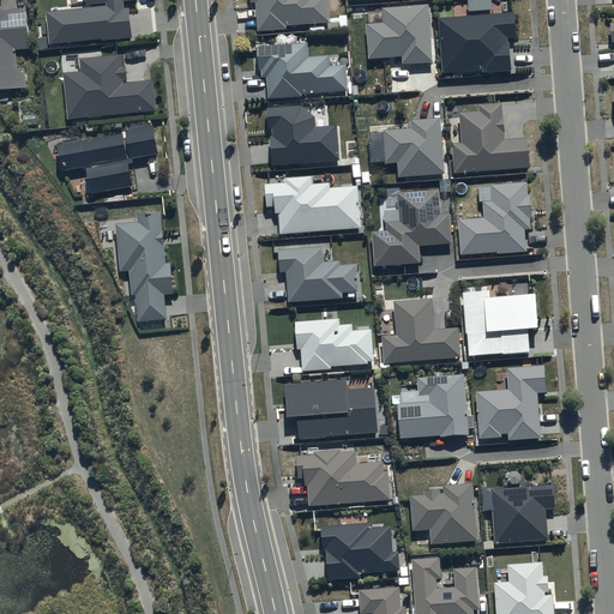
[(107,7),(47,12),(49,43),(102,38),(102,42),(133,38),(131,7),(125,7),(124,1),(138,0),(137,0),(85,0),(86,5),(107,4),(107,7)]
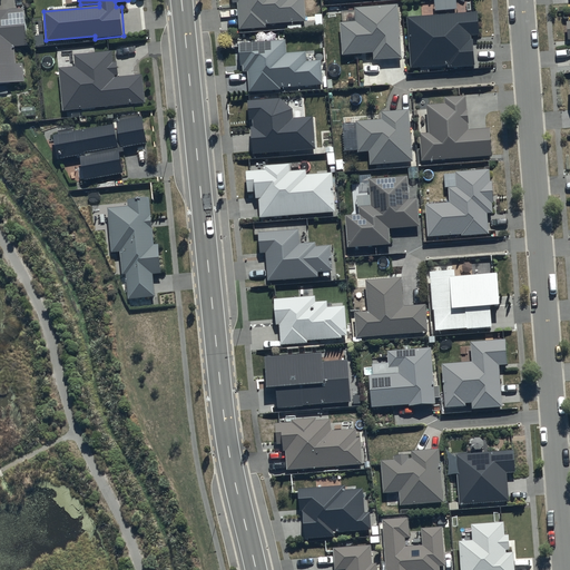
[(232,0),(233,2),(237,2),(239,29),(267,28),(267,25),(306,21),(305,0),(232,0)]
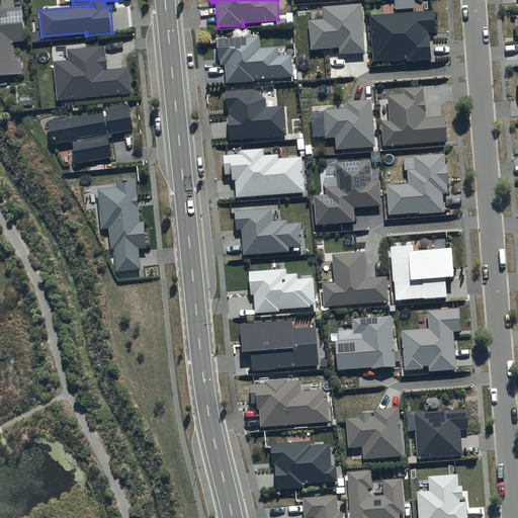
[(365,53),(361,3),(322,6),(323,19),(309,20),(312,50),(340,48),(340,54),(365,53)]
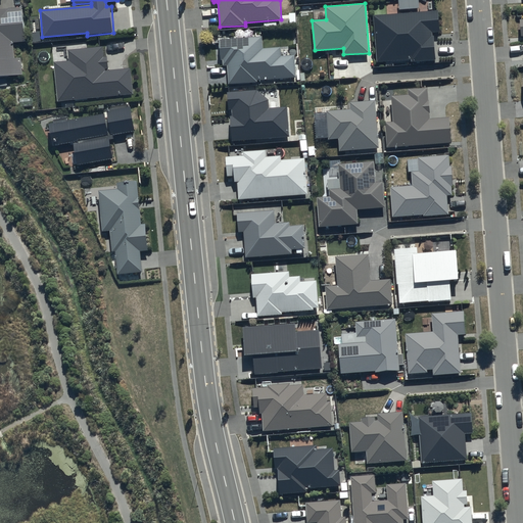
[(0,75),(22,74),(21,58),(14,59),(13,42),(26,42),(24,6),(0,7),(0,75)]
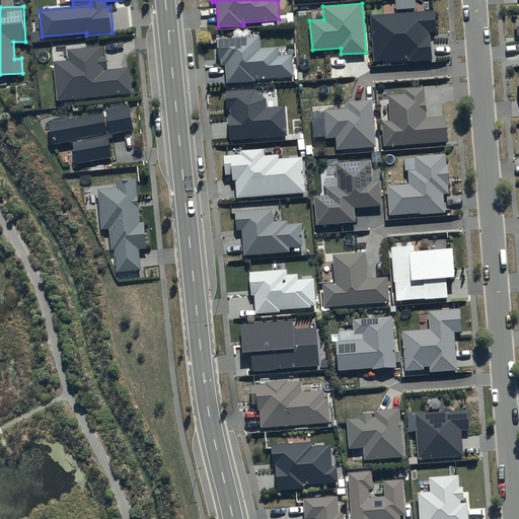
[(435,10),(370,15),(373,62),(409,60),(409,62),(433,61),(431,35),(429,35),(429,32),(436,31),(435,10)]
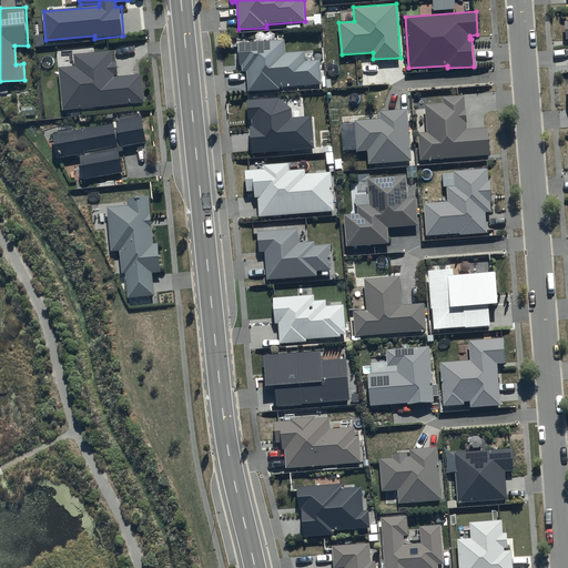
[(285,39),(237,42),(240,64),(243,64),(243,70),(247,70),(249,92),(280,90),(280,88),(322,84),(321,60),(305,60),(305,51),(285,52),(285,39)]
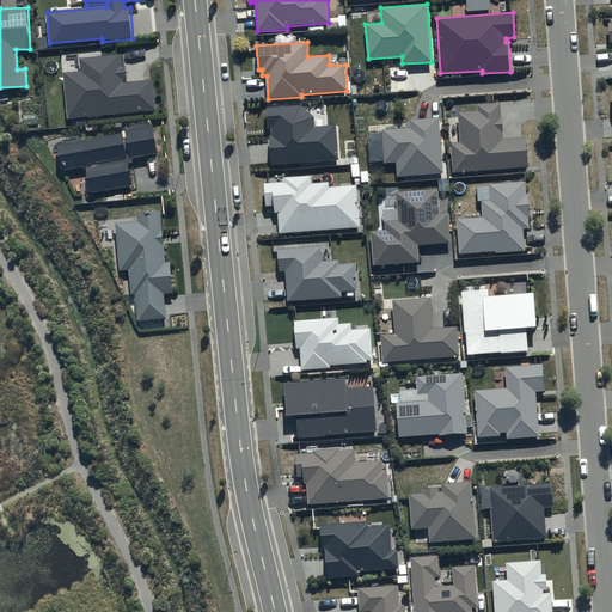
[(121,54),(80,57),(81,72),(63,73),(68,118),(155,110),(153,80),(123,83),(123,80),(128,80),(126,65),(122,65),(121,54)]
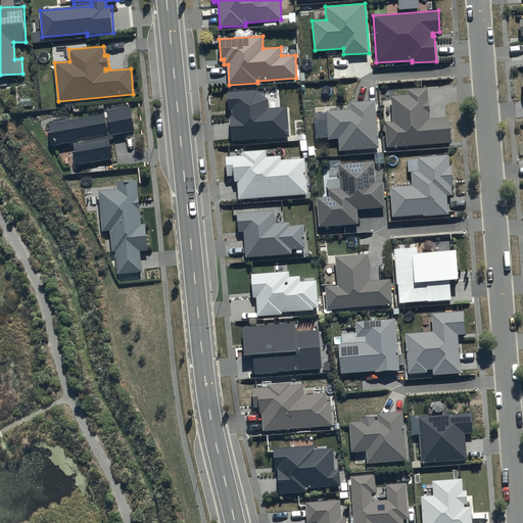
[(409,96),(392,97),(394,122),(384,123),(386,149),(452,144),(449,117),(430,119),(428,88),(408,89),(409,96)]
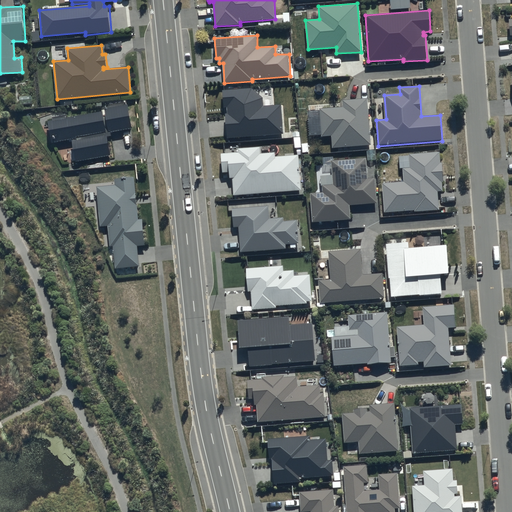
[(251,88),(223,90),(227,139),(284,134),(281,105),(263,106),(263,98),(251,88)]
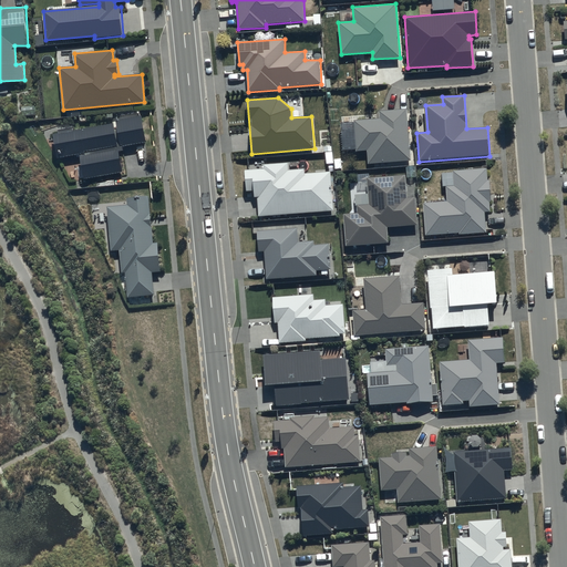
[(412,162),(406,109),(378,111),(379,119),(354,121),(358,152),(367,151),(368,165),(412,162)]
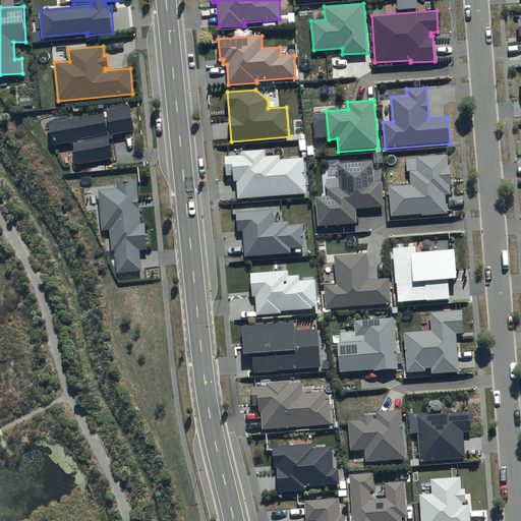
[(55,123),(50,123),(54,145),(73,141),(77,164),(113,158),(110,139),(115,139),(114,134),(135,130),(131,106),(108,110),(109,115),(105,116),(105,113),(68,119),(68,117),(54,119),(55,123)]
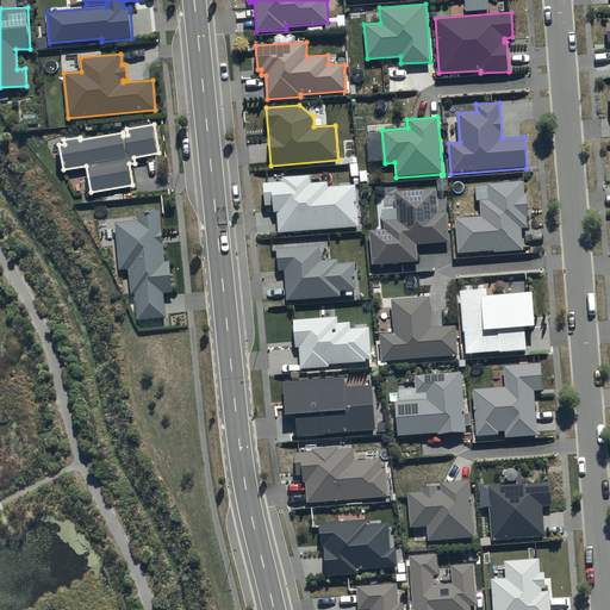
[(279,212),(280,232),(359,226),(355,185),(329,187),(328,182),(311,184),(311,175),(282,176),(284,182),(263,184),(266,207),(274,206),(274,212),(279,212)]
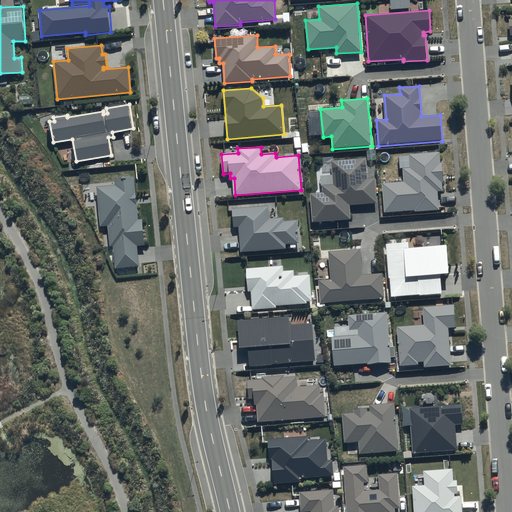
[(440,163),(440,152),(409,154),(410,169),(403,169),(404,182),(383,184),(385,212),(415,210),(415,212),(439,210),(438,192),(443,191),(442,182),(443,182),(442,162),(440,163)]
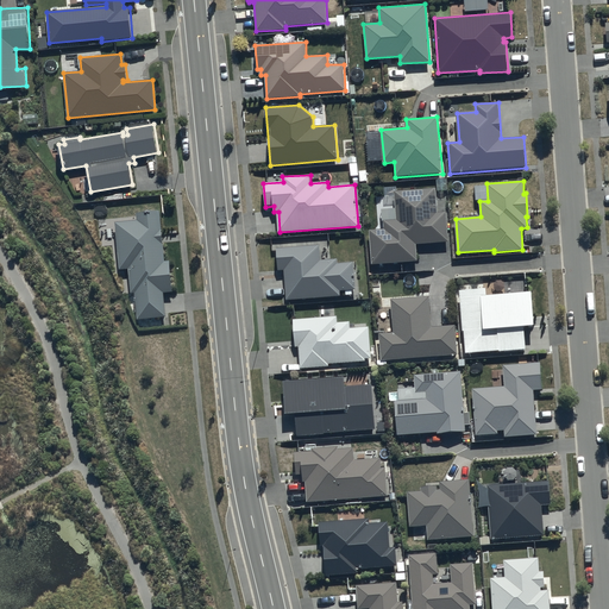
[(435,188),(394,190),(396,220),(383,221),(384,230),(370,231),(372,264),(418,261),(416,244),(449,242),(446,212),(437,212),(435,188)]
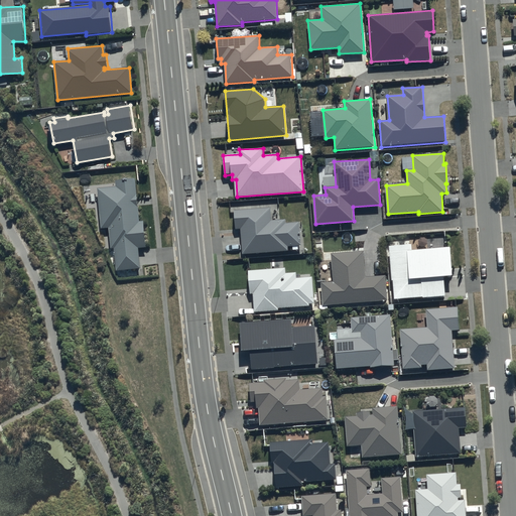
[(136,179),(116,181),(116,186),(97,188),(101,229),(109,228),(111,249),(114,249),(116,270),(140,268),(138,248),(146,247),(143,222),(140,222),(136,179)]
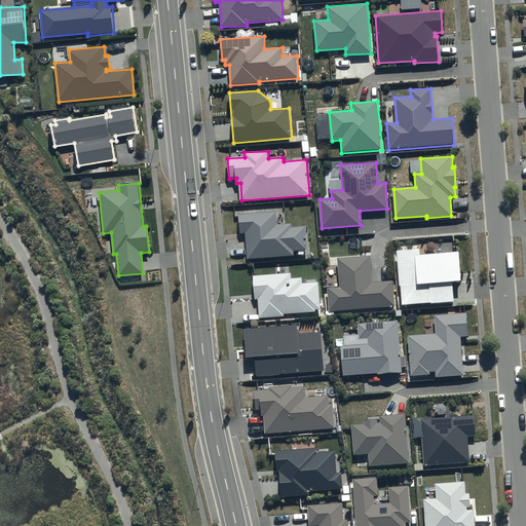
[(276,212),(238,214),(240,234),(246,234),(248,259),(294,256),(294,252),(307,251),(305,226),(292,227),(292,224),(277,225),(276,212)]
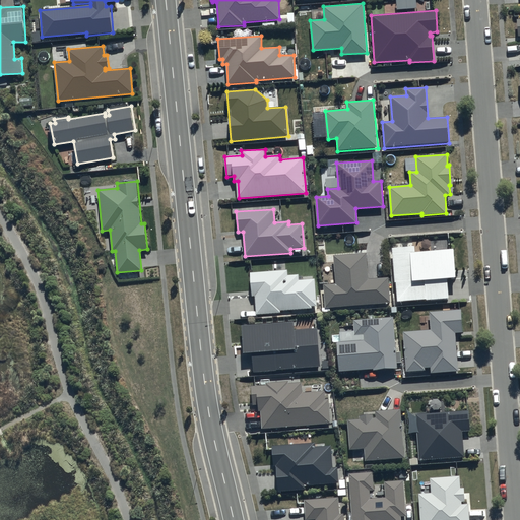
[(415,247),(392,249),(397,303),(449,299),(448,280),(456,279),(454,250),(415,253),(415,247)]
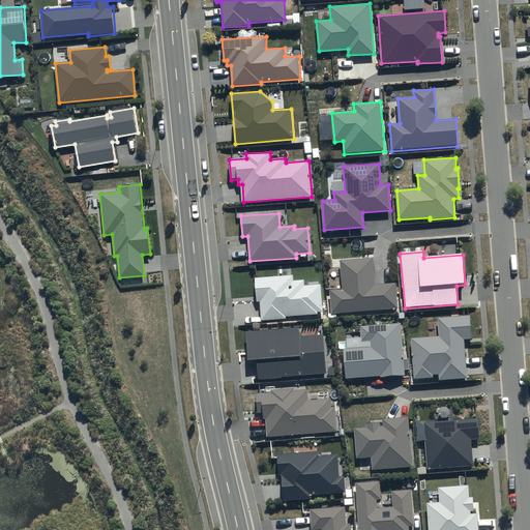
[(376,285),(374,258),(340,260),(342,290),(330,291),(332,314),(398,308),(395,284),(376,285)]
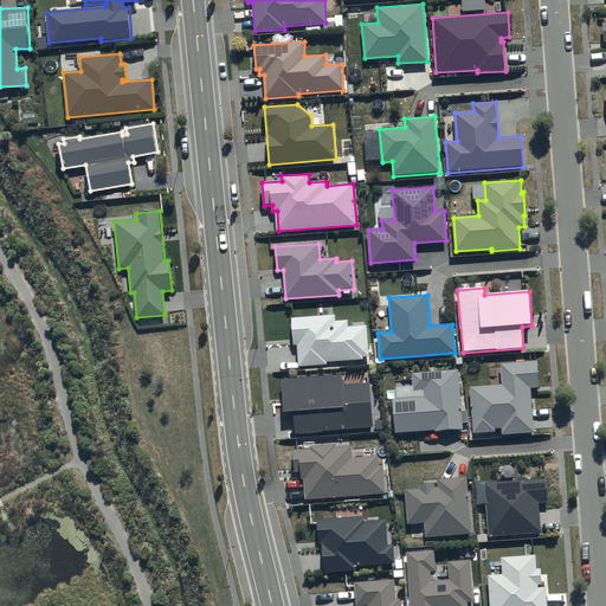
[(336,315),(292,317),(294,345),(298,345),(300,366),(327,365),(327,362),(365,360),(363,358),(369,356),(367,326),(349,327),(349,320),(336,321),(336,315)]
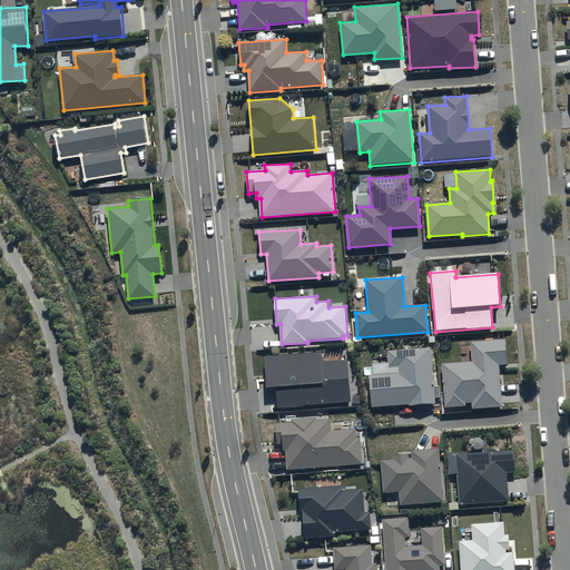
[(505,341),(471,343),(473,362),(442,364),(445,408),(465,406),(465,404),(473,404),(473,410),(502,408),(500,366),(507,365),(505,341)]
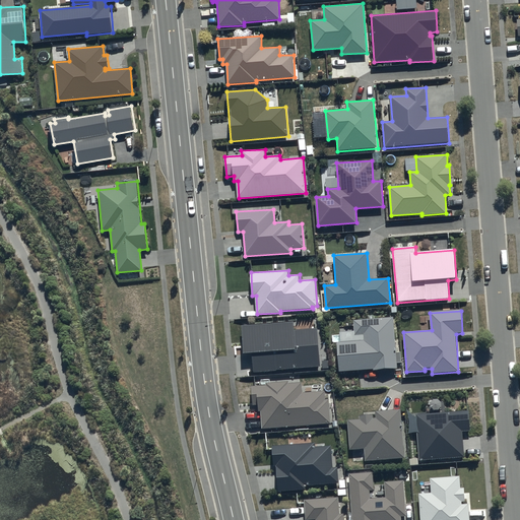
[(364,341),(337,342),(339,372),(374,370),(374,371),(398,369),(394,317),(353,320),(354,336),(363,336),(364,341)]
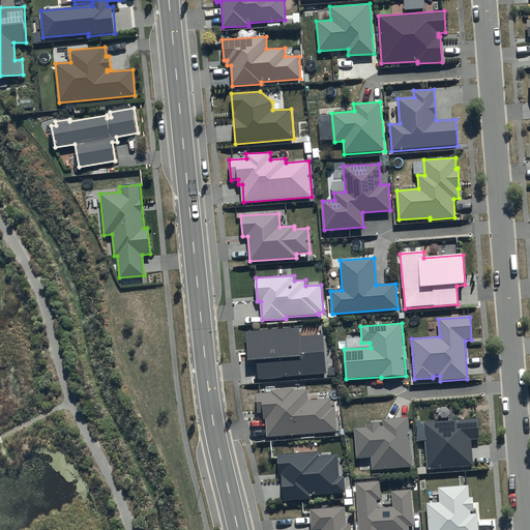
[(300,328),(247,332),(249,362),(257,361),(259,381),(327,375),(324,334),(300,336),(300,328)]
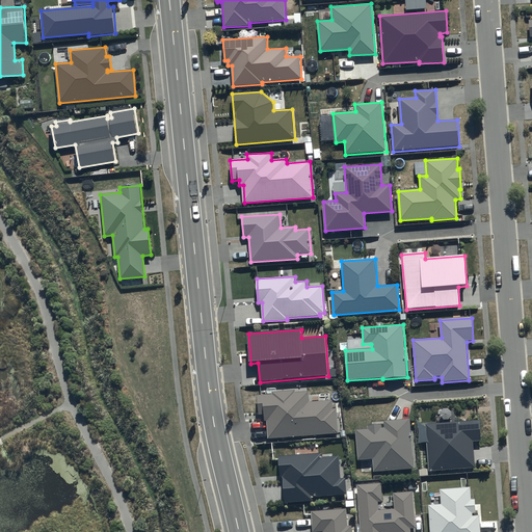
[(273,395),(258,396),(259,416),(264,416),(264,422),(267,422),(268,439),(339,434),(338,410),(334,410),(333,401),(310,403),(309,393),(295,393),(295,392),(272,393),(273,395)]
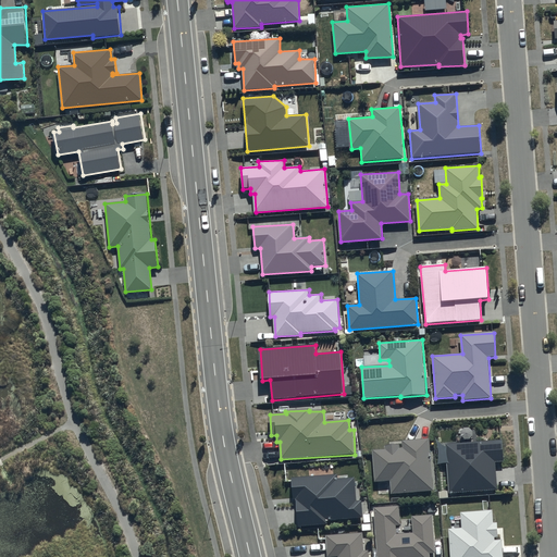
[(434,492),(430,438),(401,441),(403,445),(385,446),(386,450),(372,453),(374,483),(390,482),(391,495),(434,492)]
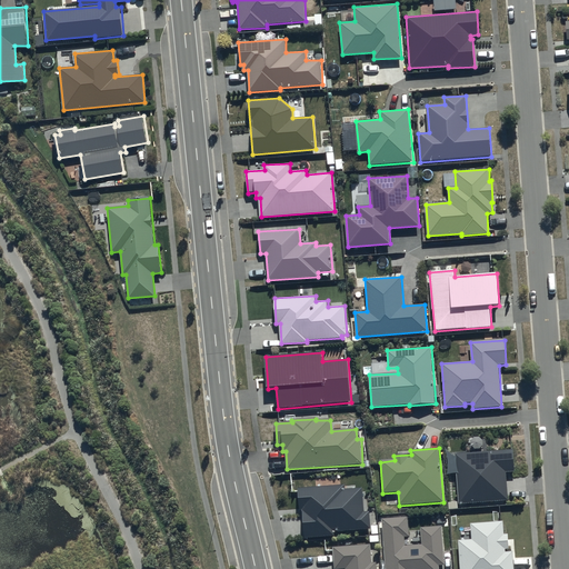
[(513,450),(456,453),(459,505),(509,501),(507,472),(516,472),(513,450)]
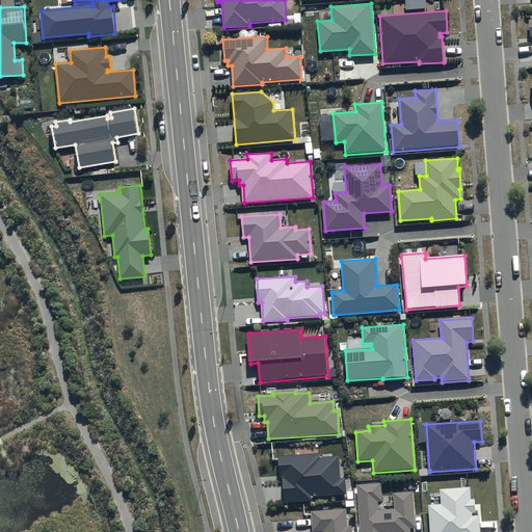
[(323,454),(278,457),(280,477),(283,477),(285,504),(314,502),(313,500),(348,497),(346,478),(341,479),(340,456),(323,457),(323,454)]
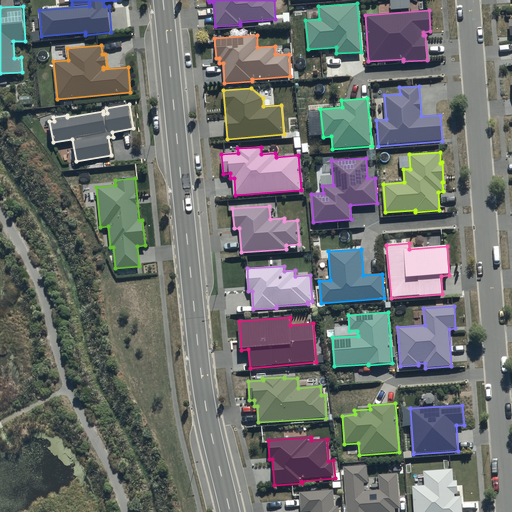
[(401,509),(398,473),(379,475),(380,491),(365,492),(364,483),(369,483),(368,466),(343,467),(346,511),(395,511),(395,510),(401,509)]
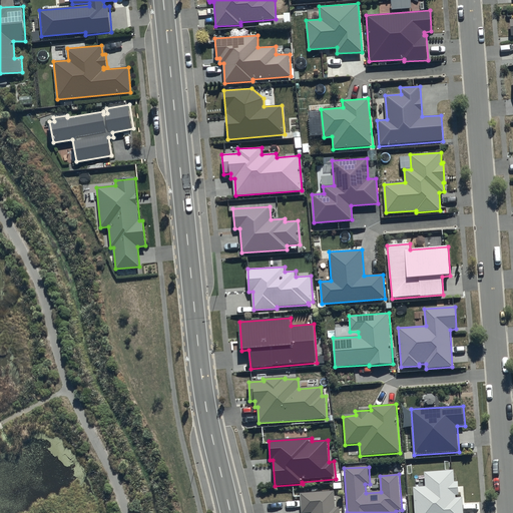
[(425,486),(413,487),(415,512),(464,512),(463,498),(456,498),(456,495),(459,495),(458,482),(454,482),(454,470),(424,473),(425,486)]
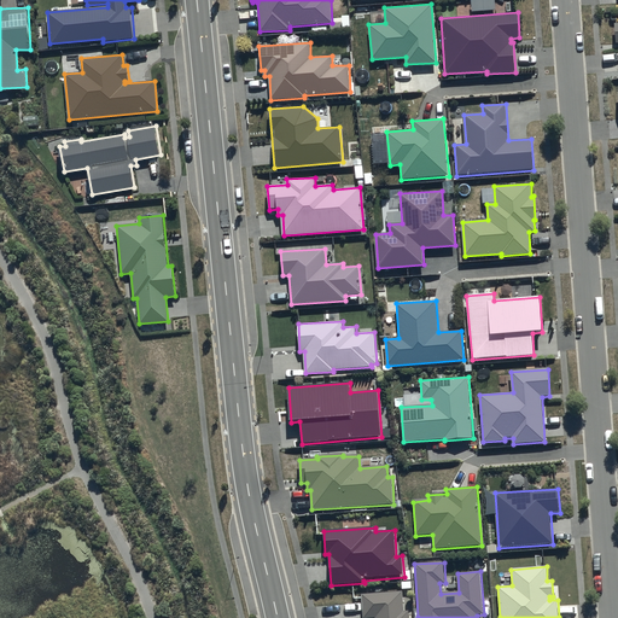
[(403,592),(362,595),(365,617),(377,617),(409,617),(409,611),(404,611),(403,592)]
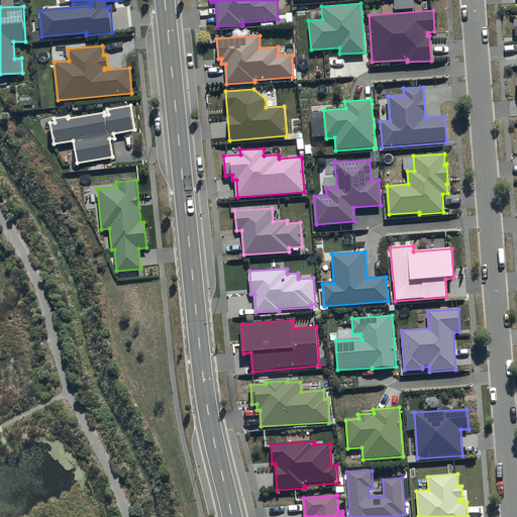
All buildings are outlined.
